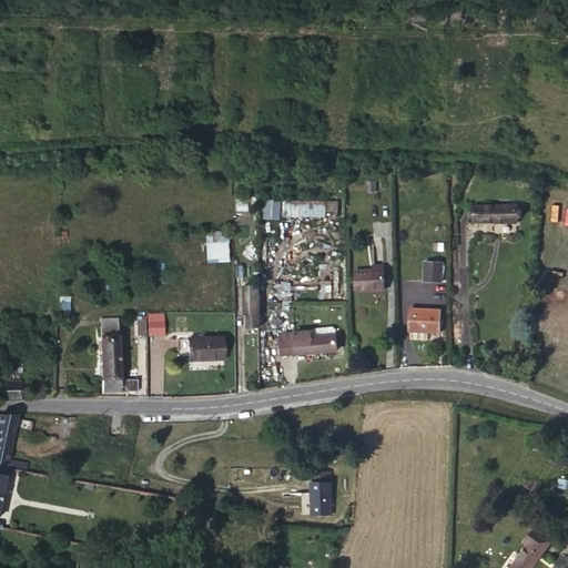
[(262,219),(280,220),(281,200),(263,199),(262,219)]
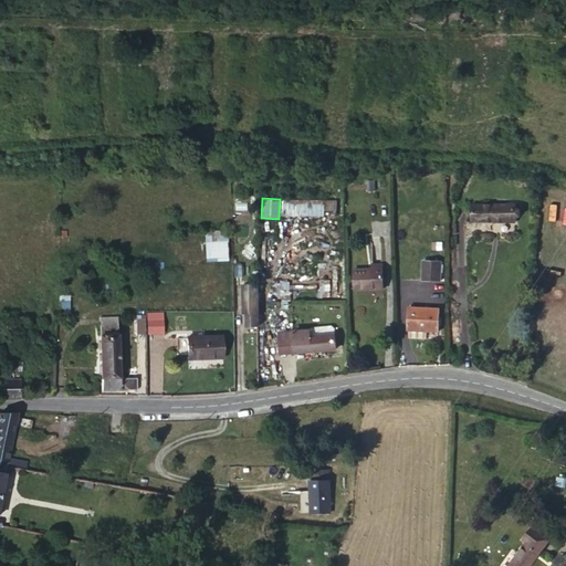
[(281,217),(323,217),(323,210),(336,210),(335,200),(281,200),(281,217)]
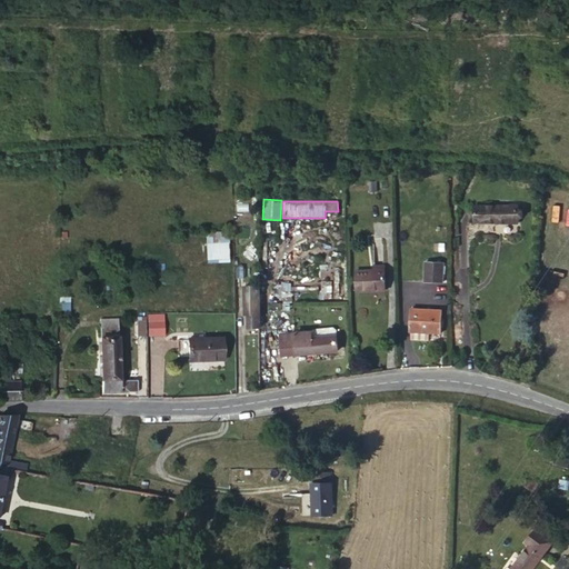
[(513,208),(473,209),(475,227),(513,226),(513,208)]
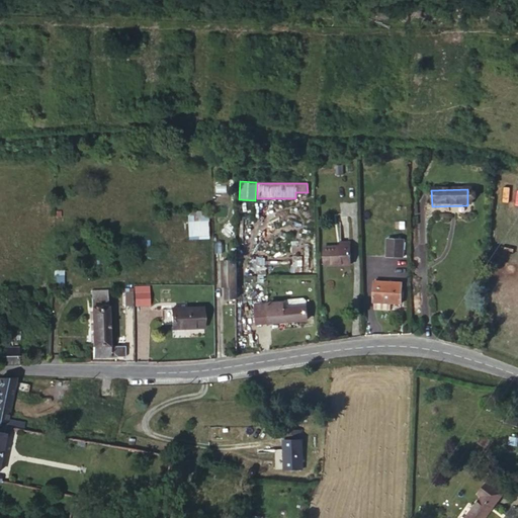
[(207,210),(187,210),(187,239),(207,239),(207,210)]
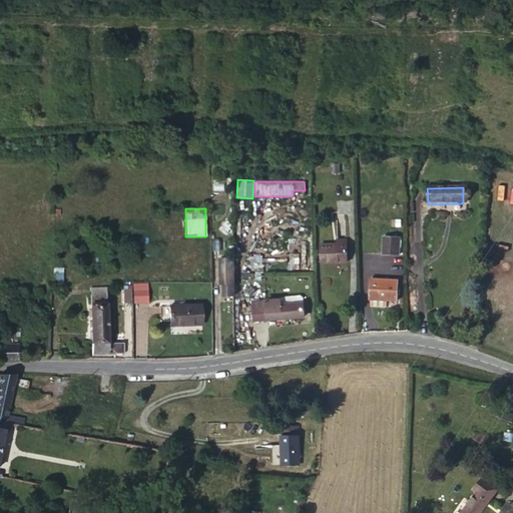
[(397,237),(380,237),(380,257),(397,257),(397,237)]
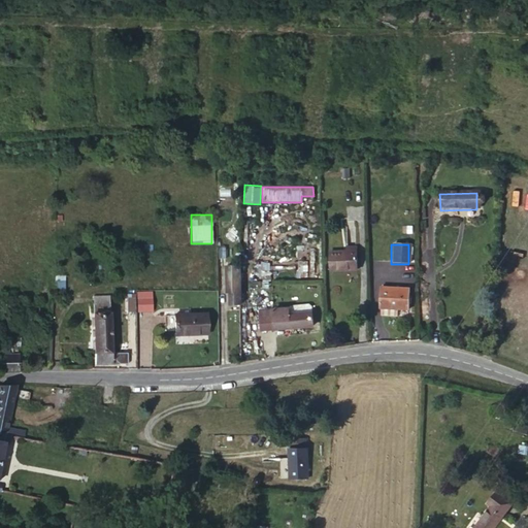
[(356,258),(330,258),(330,277),(356,277),(356,258)]
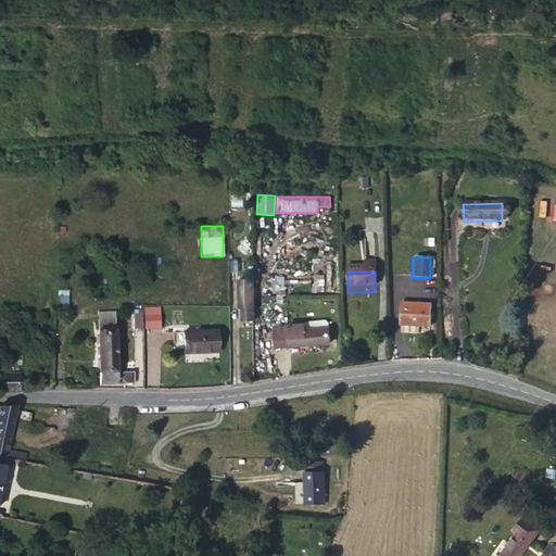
[(237,289),(237,308),(236,321),(250,323),(250,281),(241,282),(241,288),(237,289)]
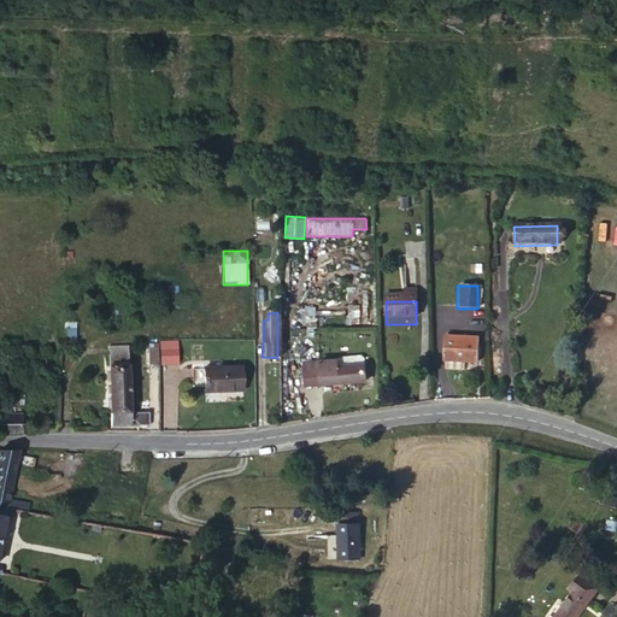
[(257,342),(263,342),(263,321),(268,319),(268,313),(257,313),(257,342)]
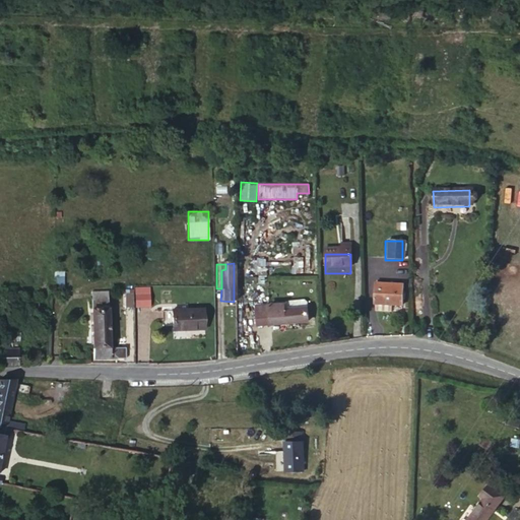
[(91,298),(107,297),(107,277),(91,276),(91,298)]
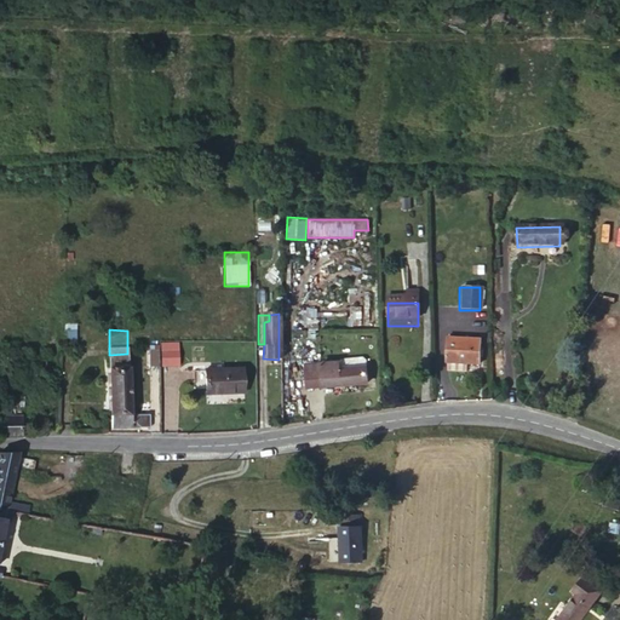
[(446,340),(446,365),(448,365),(465,365),(478,365),(478,339),(446,340)]
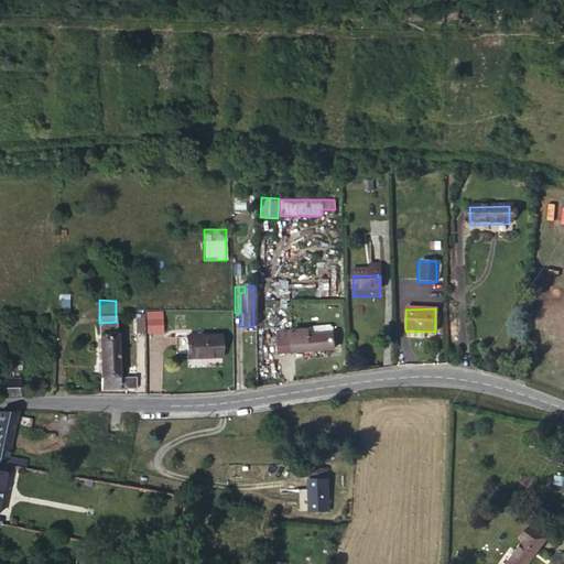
[(162,316),(147,315),(147,320),(147,334),(162,334),(162,316)]
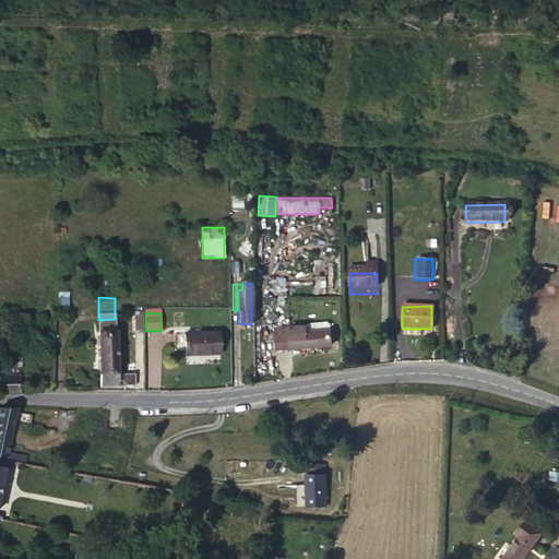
[(145,331),(145,317),(133,317),(133,334),(145,334),(145,331)]
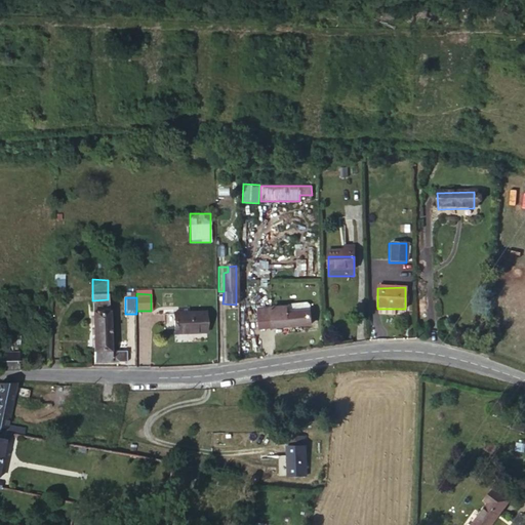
[(91,351),(108,350),(108,299),(92,300),(91,351)]
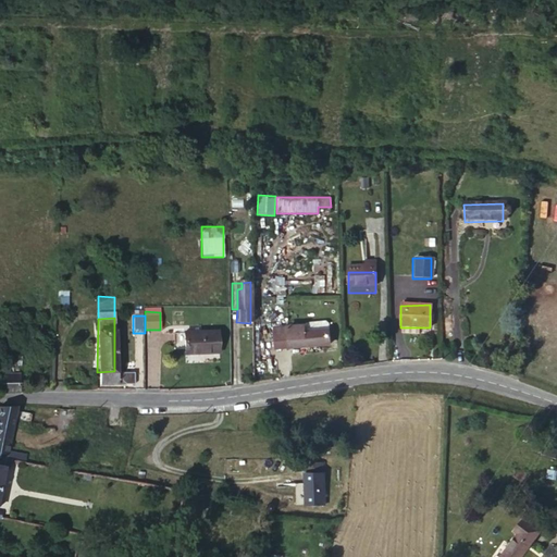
[(308,325),(306,327),(306,335),(330,334),(330,327),(326,325),(308,325)]
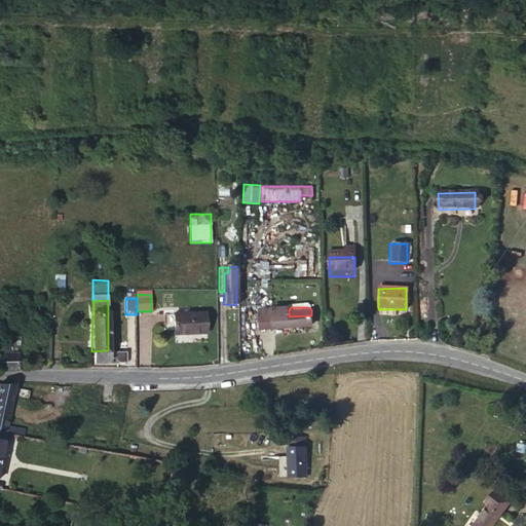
[(289,309),(259,310),(260,329),(312,328),(311,315),(289,316),(289,309)]
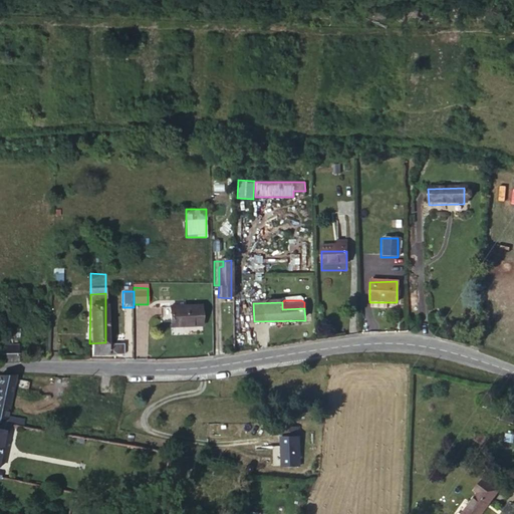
[(172,306),(172,326),(202,327),(203,308),(172,306)]
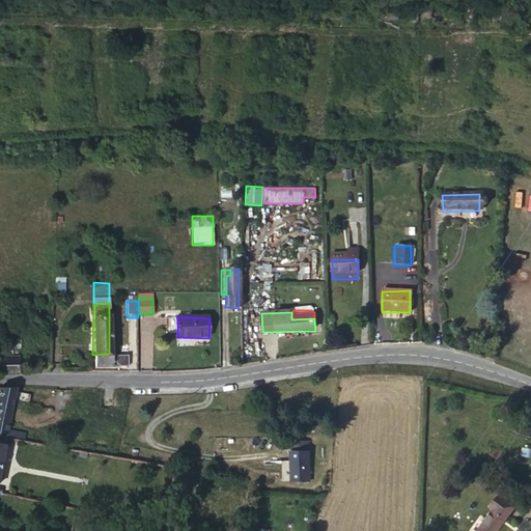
[(109,366),(109,354),(92,355),(92,367),(109,366)]
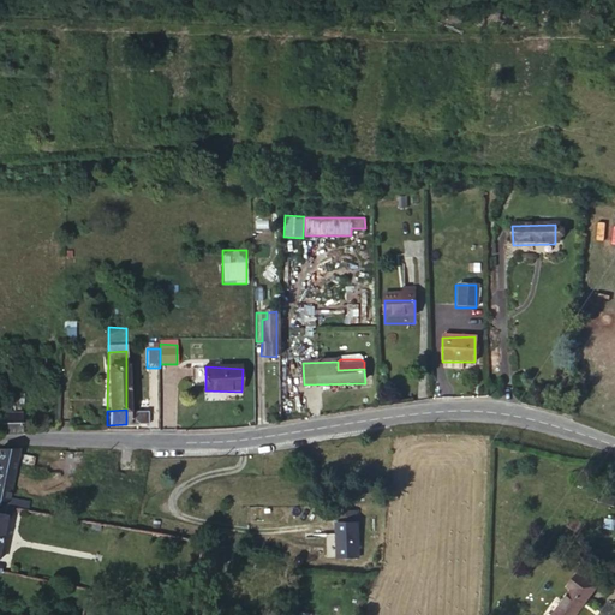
[(0,417),(0,435),(23,435),(24,417),(0,417)]
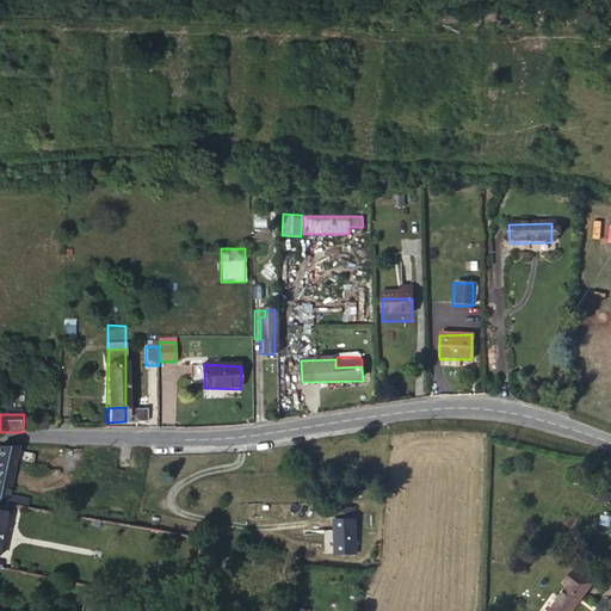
[(357,517),(333,517),(332,554),(357,554),(357,517)]
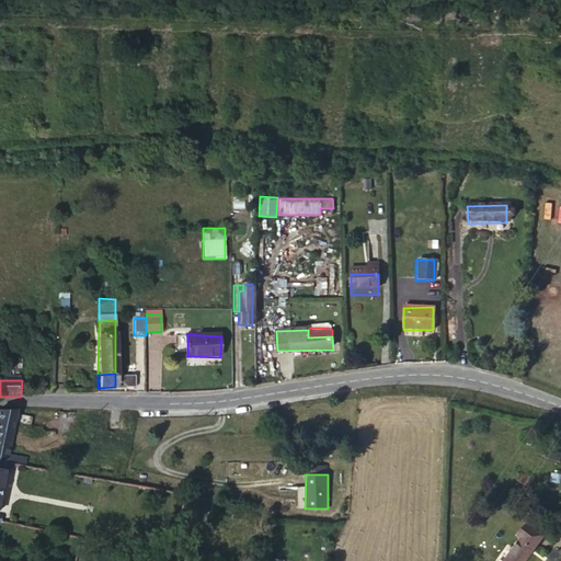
[(266,518),(265,526),(270,524),(271,521),(270,516),(266,515),(262,515),(260,517),(266,518)]
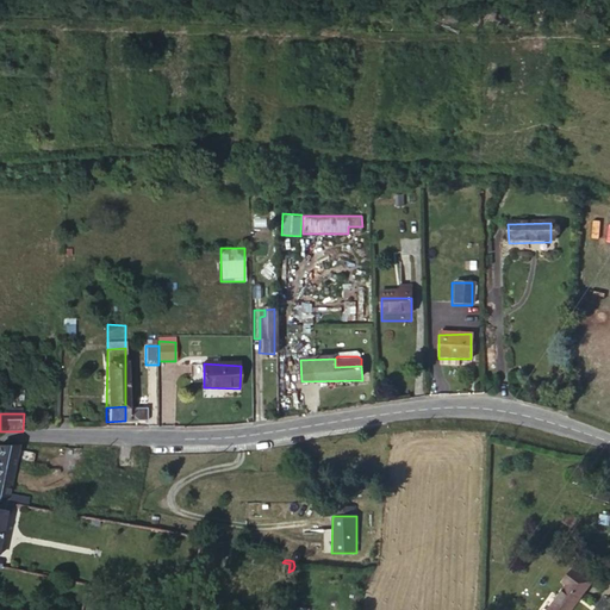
[(552,609),(573,609),(583,596),(562,582),(551,598),(556,603),(552,609)]
